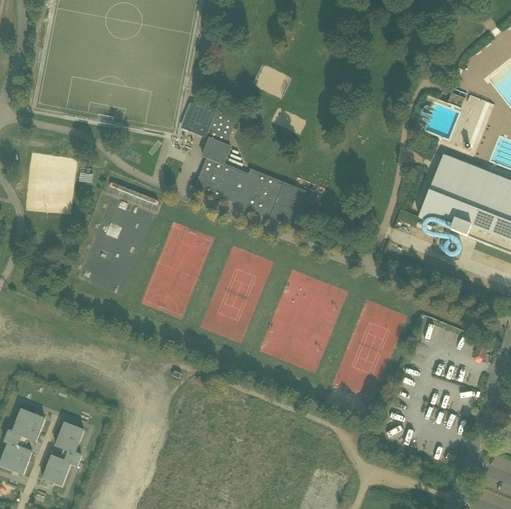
[(182,126),(206,135),(216,109),(211,107),(210,110),(191,103),(182,126)]
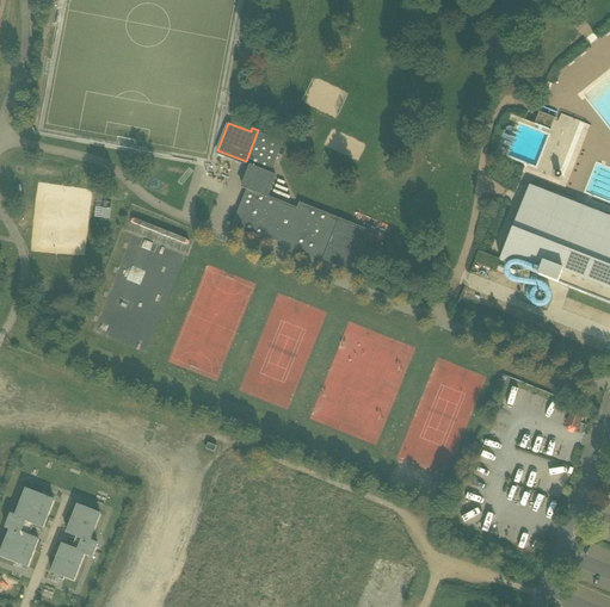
[(246,161),(250,163),(267,171),(281,140),(258,130),(246,161)]
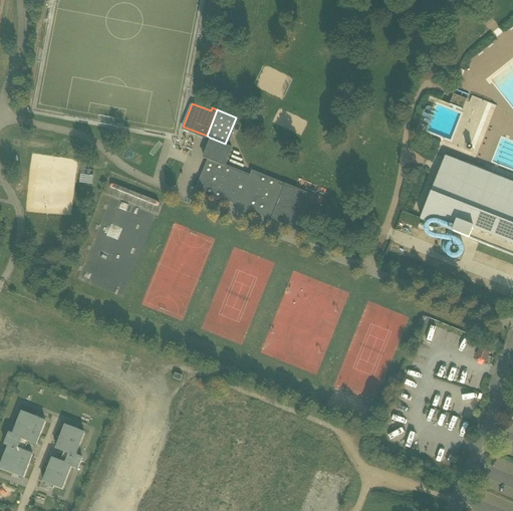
[(230,146),(225,144),(210,138),(203,156),(206,158),(223,164),(230,146)]
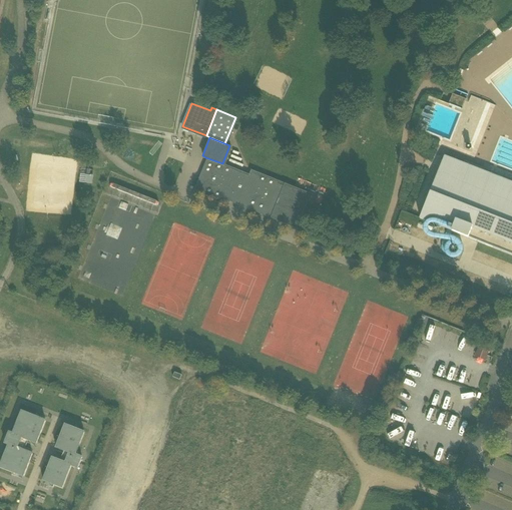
[(419,216),(467,235),(471,225),(511,241),(511,180),(443,153),(419,216)]
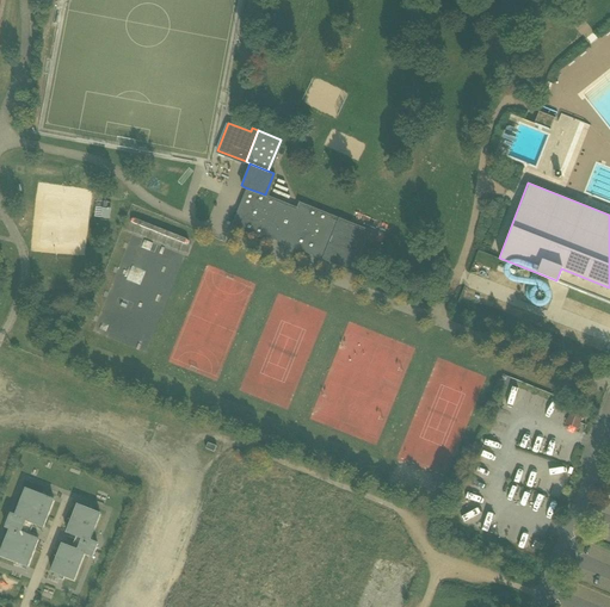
[(295,208),(265,194),(245,187),(232,222),(272,239),(275,231),(324,252),(322,255),(353,268),(368,230),(297,202),(295,208)]
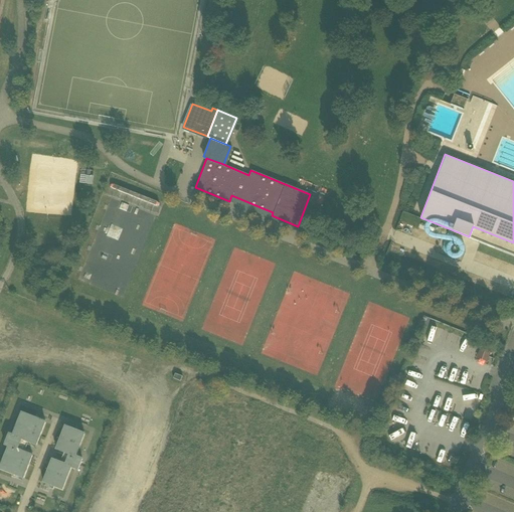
[(161,202),(112,183),(110,187),(159,206),(161,202)]
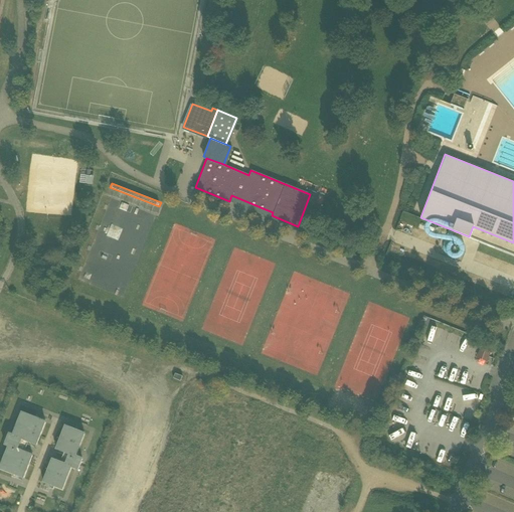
[(413,222),(415,218),(413,218),(414,213),(402,209),(399,217),(413,222)]
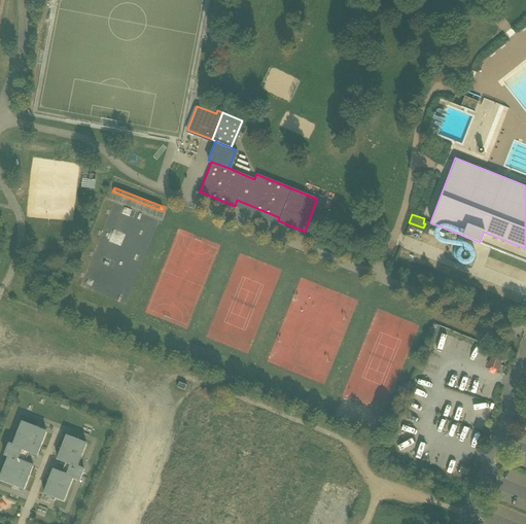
[(525,248),(484,232),(480,242),(525,259),(525,248)]
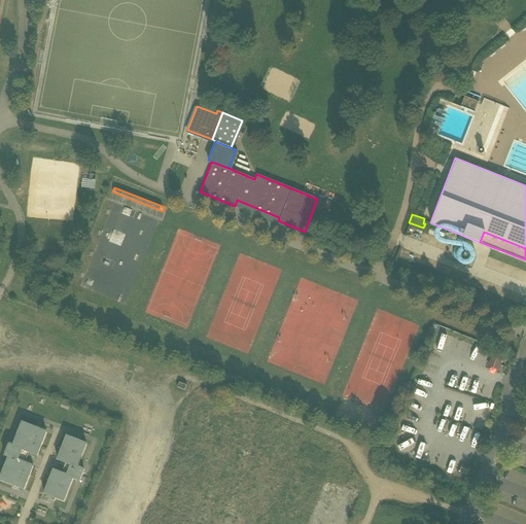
[(501,356),(490,352),(486,363),(497,368),(501,356)]
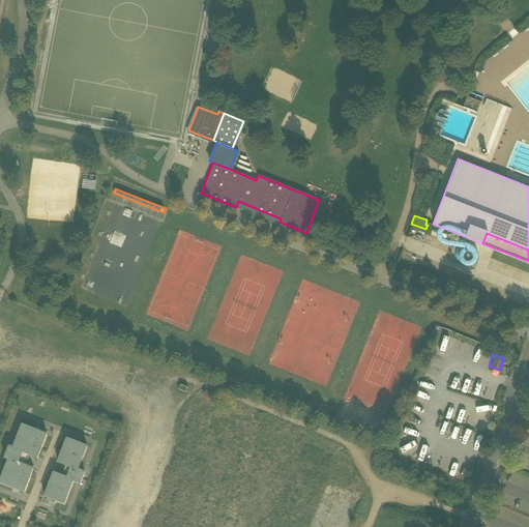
[(0,479),(23,490),(32,466),(18,460),(21,450),(36,456),(46,432),(21,422),(12,445),(8,443),(3,456),(7,458),(0,476),(0,479)]
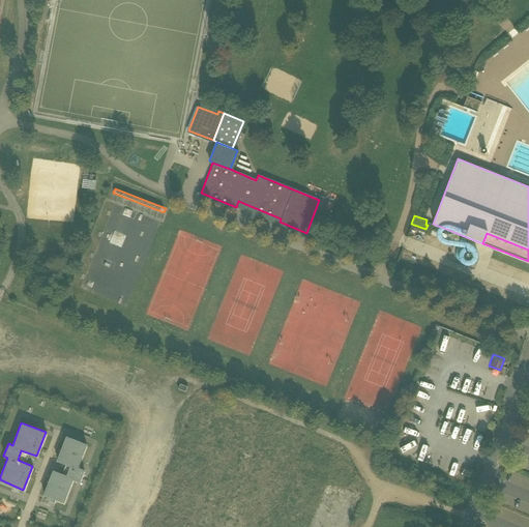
[(53,470),(43,494),(63,502),(72,478),(79,481),(84,469),(77,467),(86,444),(81,442),(66,436),(57,460),(70,465),(66,475),(53,470)]
